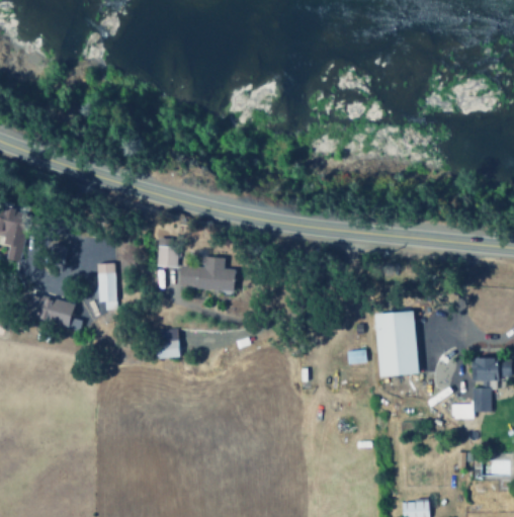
[(176,268),(178,239),(159,238),(157,267),(176,268)]
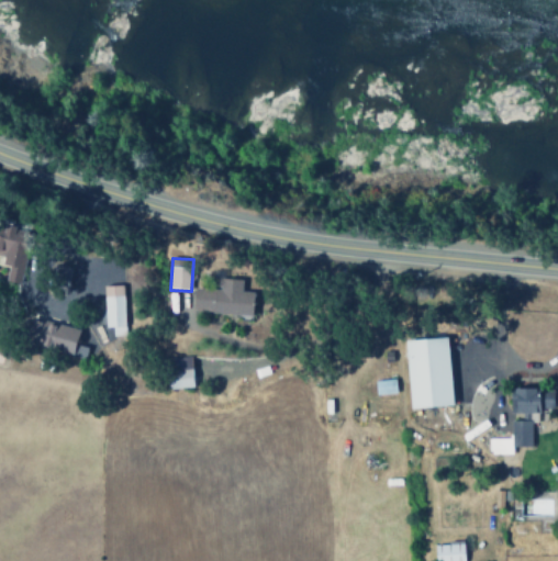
[(245,280),(220,279),(220,290),(197,289),(196,313),(255,315),(256,292),(245,292),(245,280)]
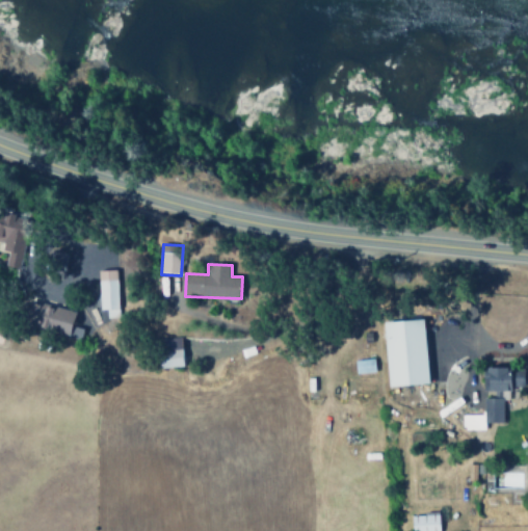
[(119,270),(100,271),(102,311),(120,310),(119,270)]
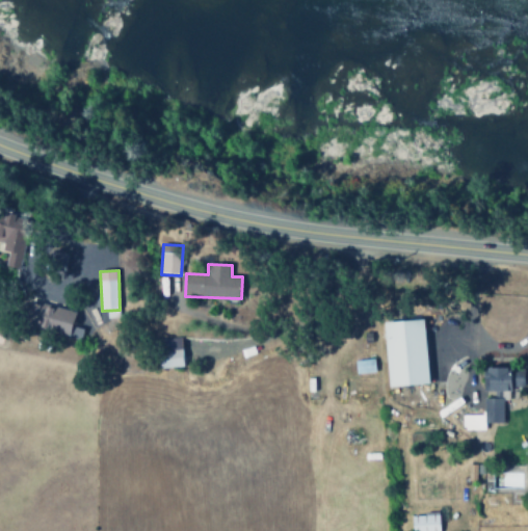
[(85,329),(73,325),(77,314),(33,300),(27,322),(82,340),(85,329)]
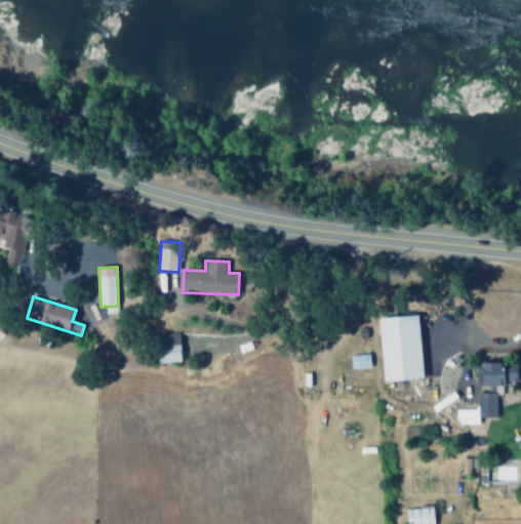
[(385,381),(425,378),(421,315),(382,317),(385,381)]
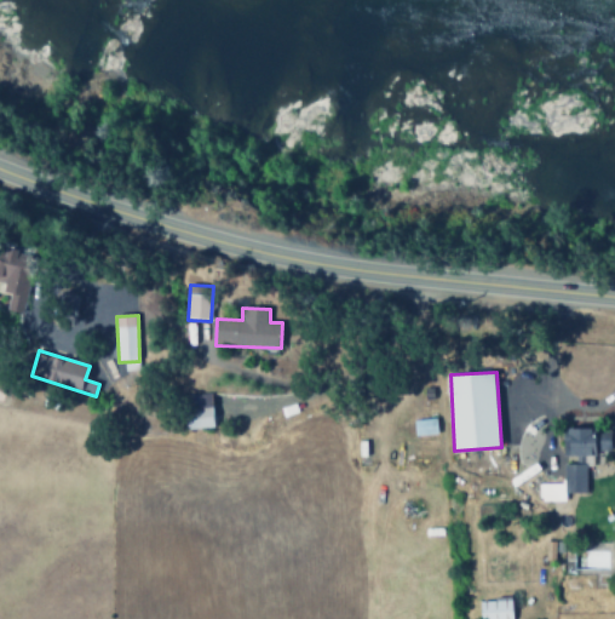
[(214,406),(187,410),(190,430),(217,427),(214,406)]
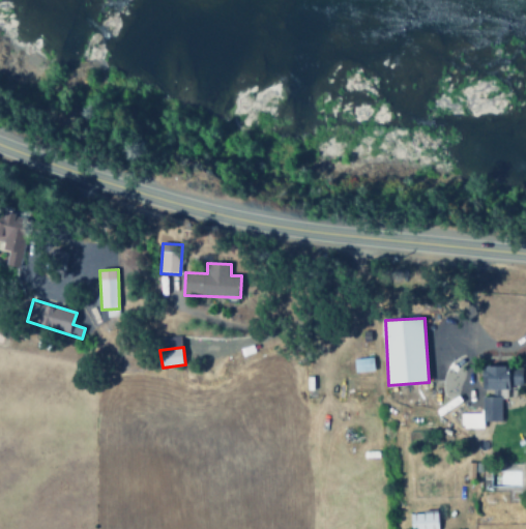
[(377,370),(375,356),(356,358),(357,372),(377,370)]
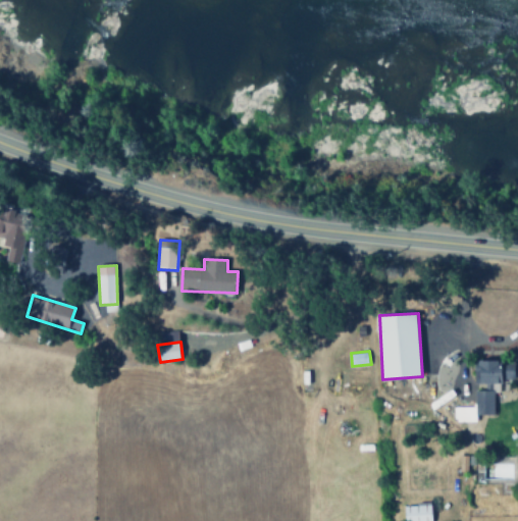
[(516,379),(517,362),(479,361),(478,383),(504,384),(504,378),(516,379)]
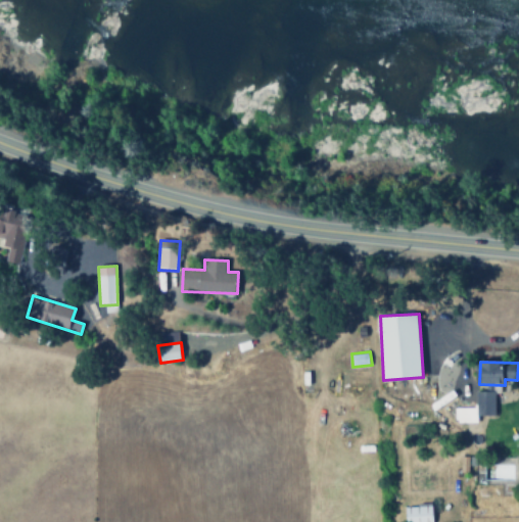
[(497,391),(478,391),(478,407),(458,407),(458,422),(479,422),(479,415),(497,416),(497,391)]
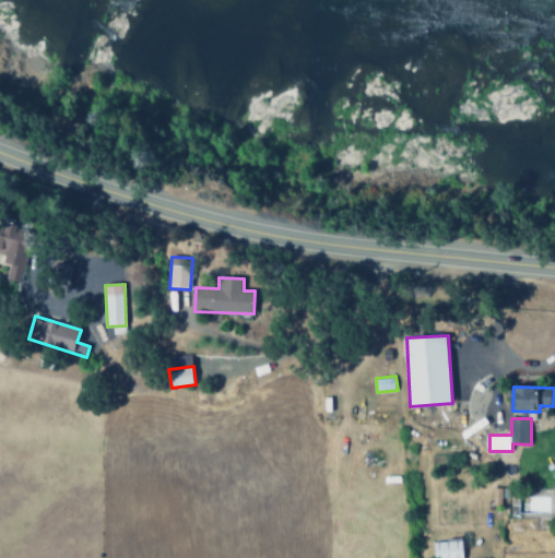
[(464,557),(463,538),(435,539),(435,557),(464,557)]
